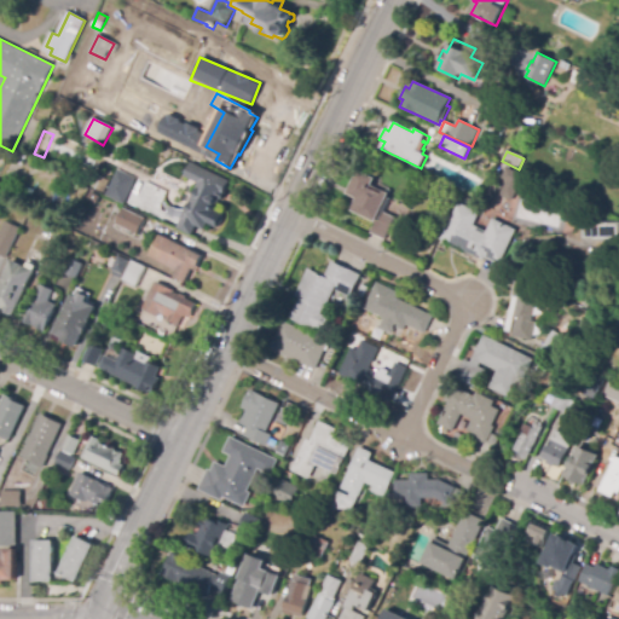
[(25,169),(18,166),(23,152),(32,155),(25,169)]
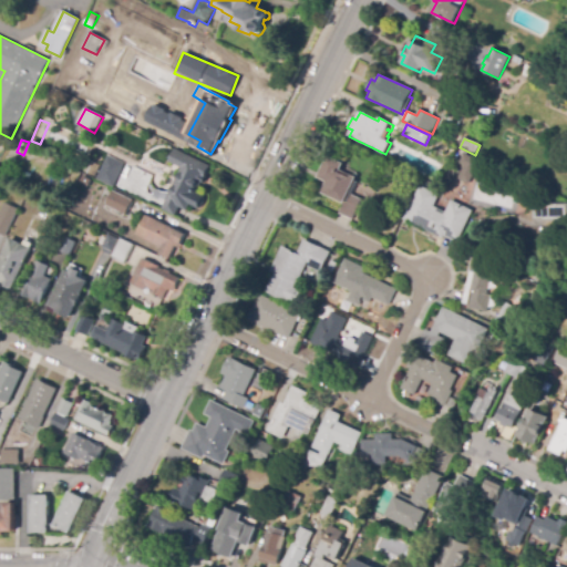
[(176,218),(160,210),(164,200),(154,196),(157,189),(168,194),(179,168),(167,163),(174,147),(213,165),(200,193),(207,196),(200,212),(191,206),(187,213),(181,209),(176,218)]
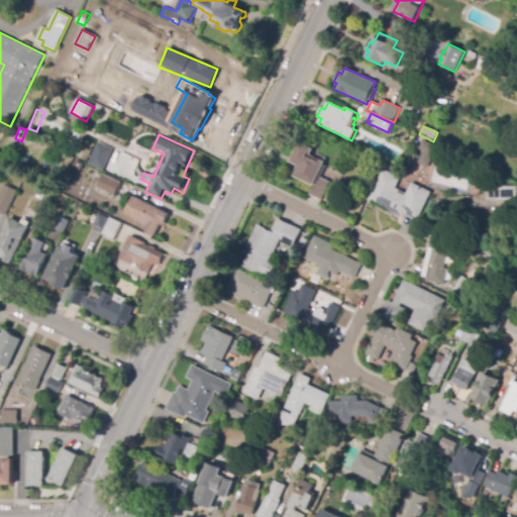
[(104,171),(88,164),(98,141),(100,142),(103,137),(115,143),(113,149),(114,149),(104,171)]
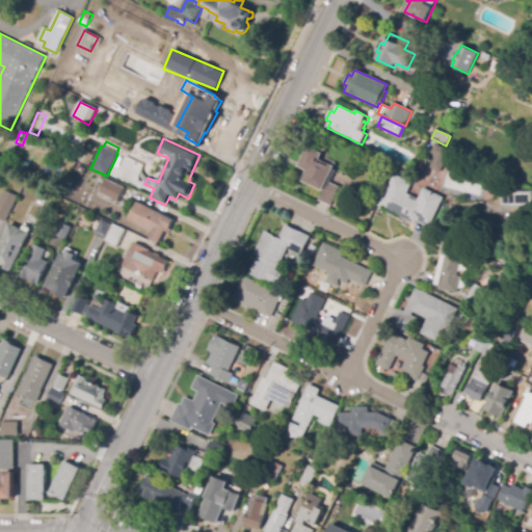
[(441,173),(429,168),(435,156),(431,154),(435,144),(450,151),(441,173)]
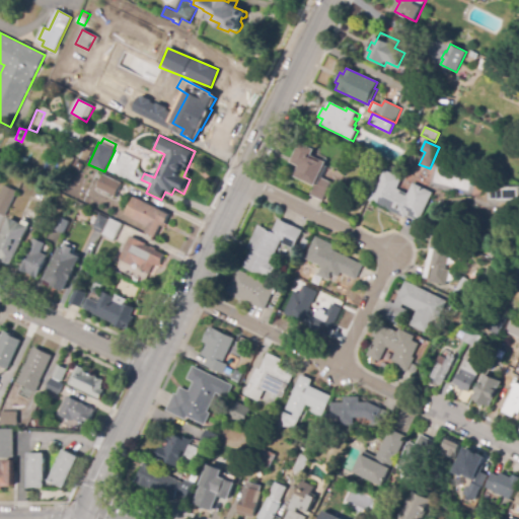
[(322,202),(310,195),(315,188),(295,176),(300,166),(292,162),(302,143),(316,150),(313,155),(327,163),(326,165),(328,166),(322,177),(332,183),(322,202)]
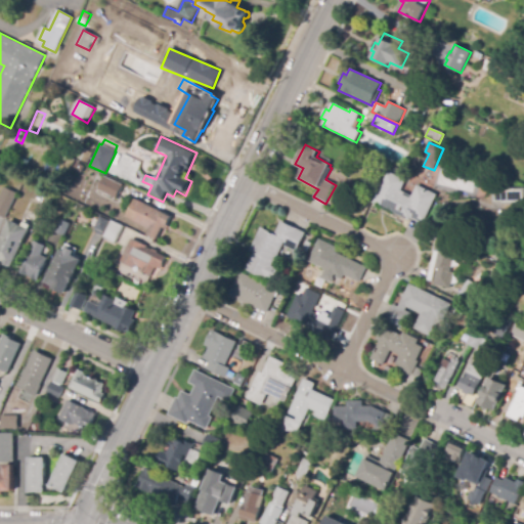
[(88,163),(78,159),(83,148),(93,154),(88,163)]
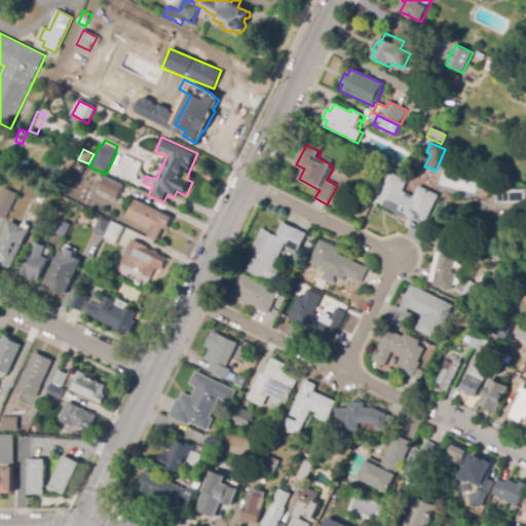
[(424,225),(413,219),(412,221),(374,202),(388,173),(407,182),(403,191),(414,197),(419,186),(439,195),(424,225)]
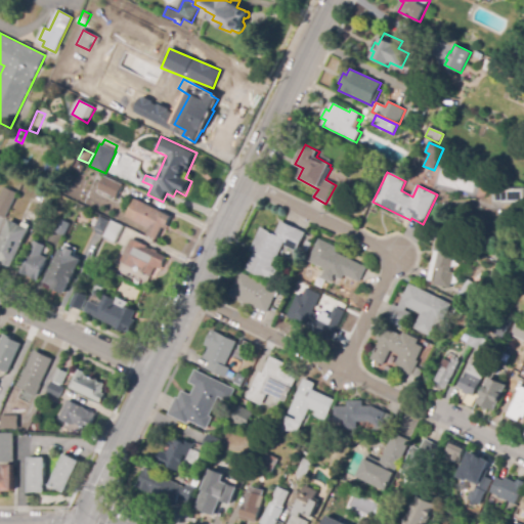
[(117,200),(98,190),(104,176),(123,185),(117,200)]
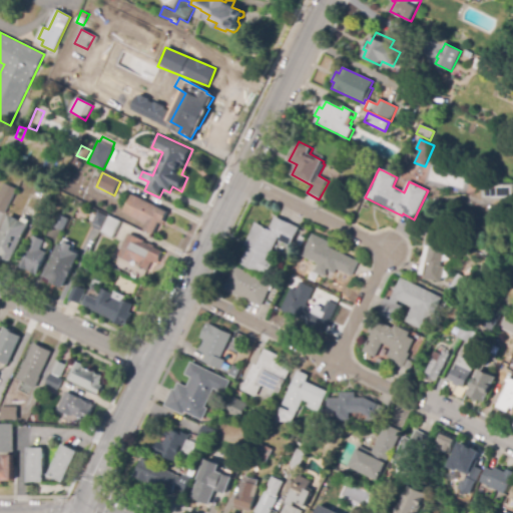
[(29,185),(24,182),(26,177),(32,180),(29,185)]
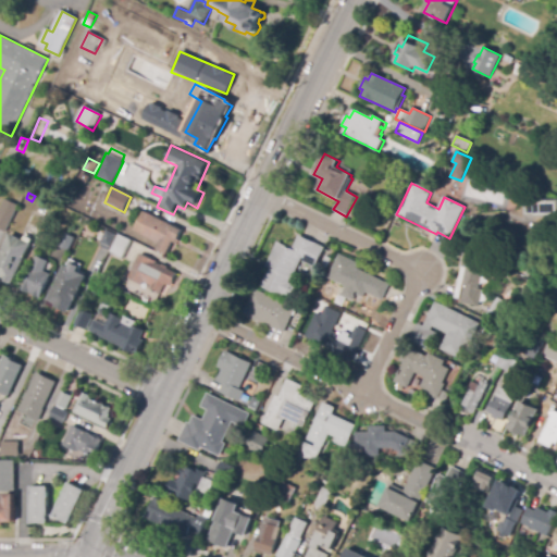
[(7,232),(0,229),(0,211),(5,200),(17,206),(7,232)]
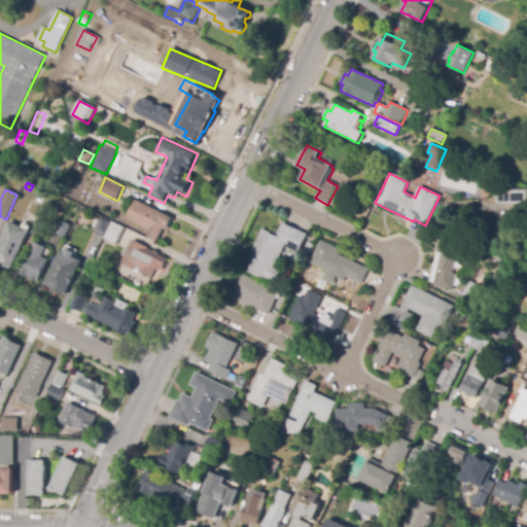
[(524,206),(503,206),(503,205),(495,205),(495,189),(526,189),(526,204),(524,204),(524,206)]
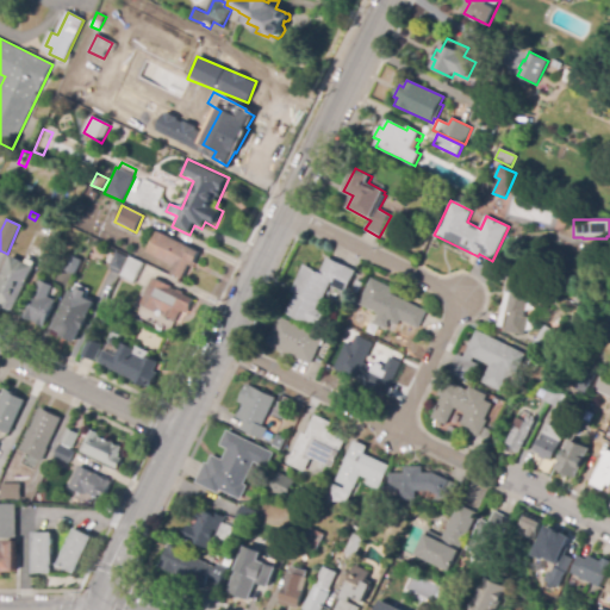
[(182,279),(172,273),(174,267),(147,254),(157,232),(200,253),(193,267),(190,265),(182,279)]
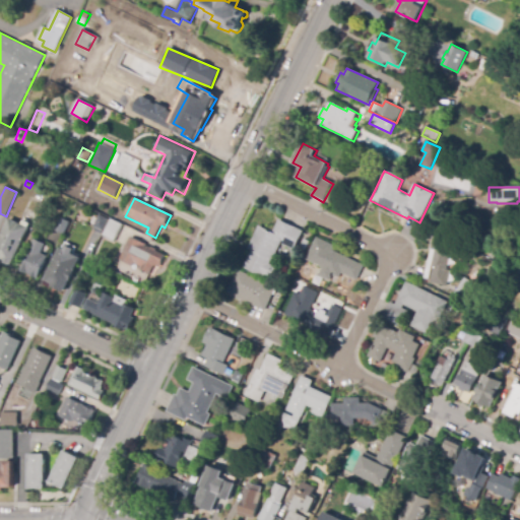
[(116,241),(93,231),(95,228),(94,226),(100,215),(123,225),(116,241)]
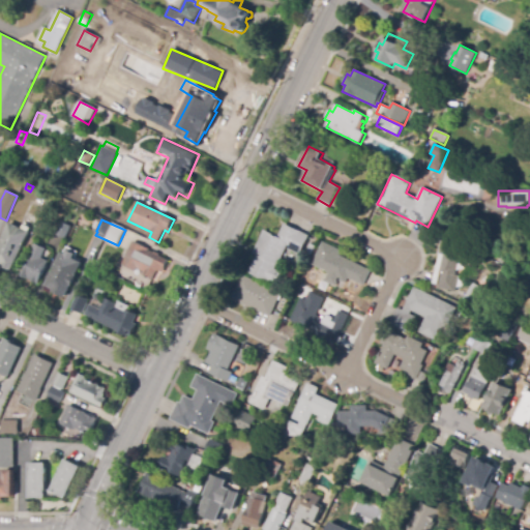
[(11,271),(1,266),(1,265),(0,264),(0,241),(9,223),(22,229),(24,225),(31,228),(29,232),(30,233),(11,271)]
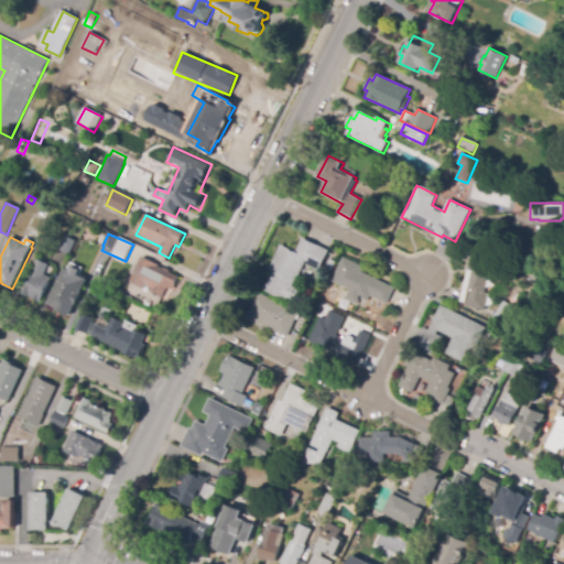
[(69,255),(60,250),(65,237),(76,241),(69,255)]
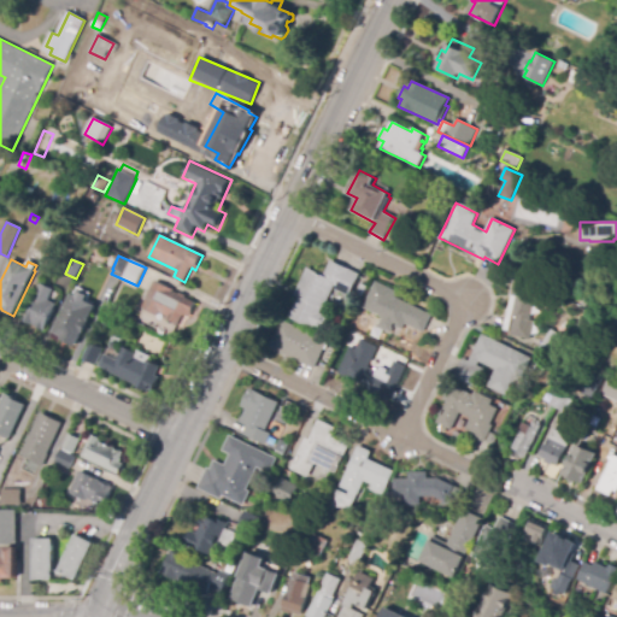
[(322,330),(315,327),(313,329),(289,317),(299,298),(294,295),(307,269),(323,277),(331,260),(360,275),(350,298),(335,291),(338,287),(335,286),(324,309),(323,307),(321,313),(328,317),(322,330)]
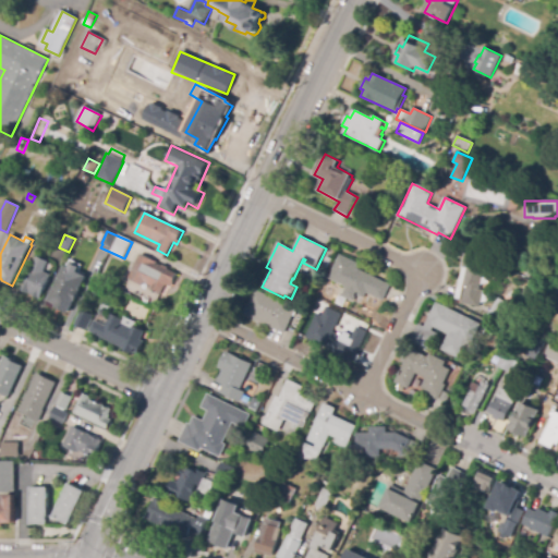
[(480,306),(462,303),(464,289),(463,289),(466,269),(463,268),(468,245),(499,251),(494,279),(482,277),(480,290),(483,290),(480,306)]
